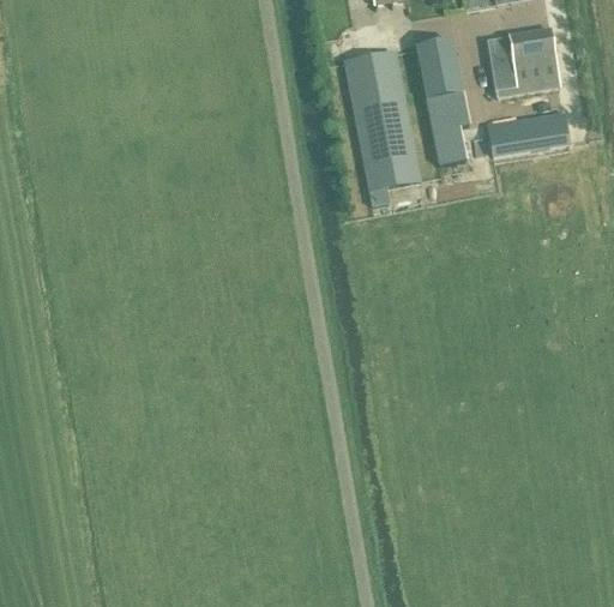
[(529,91),(560,86),(551,25),(509,34),(486,37),(495,97),(529,91)]
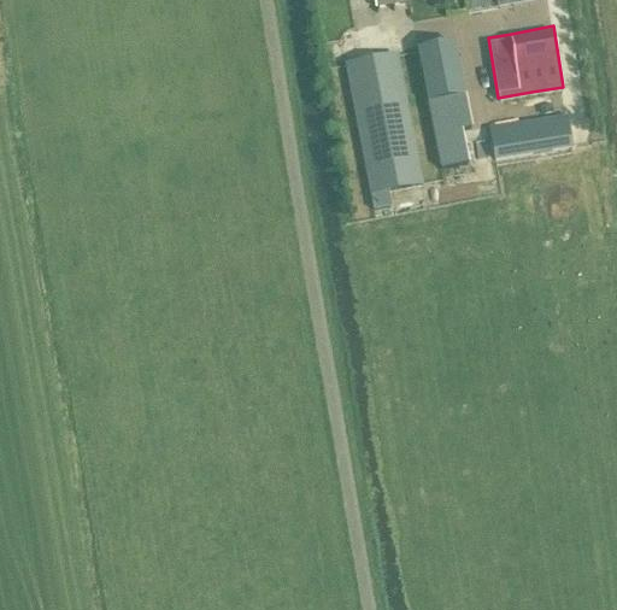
[(463,91),(453,41),(418,47),(428,98),(463,91)]
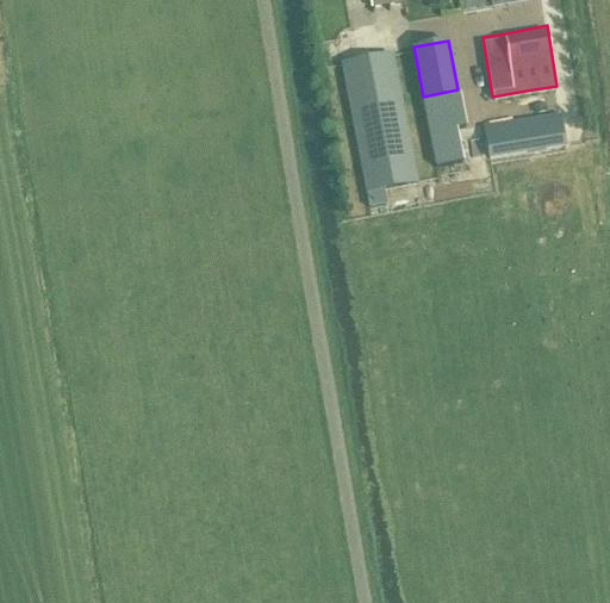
[(367,188),(417,178),(392,50),(342,61),(367,188)]
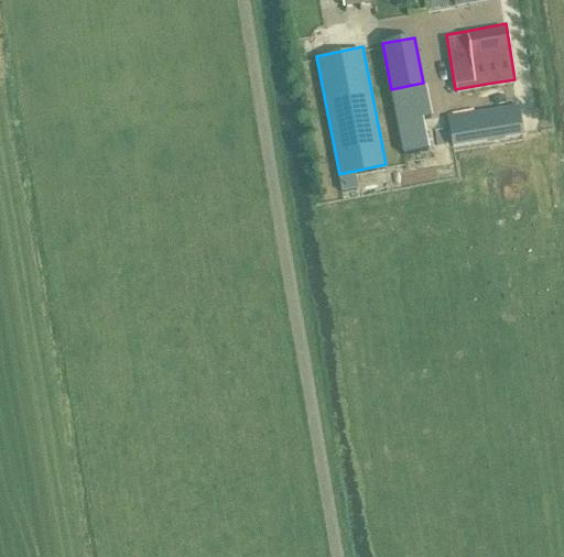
[(452,144),(523,132),(519,100),(446,112),(452,144)]
